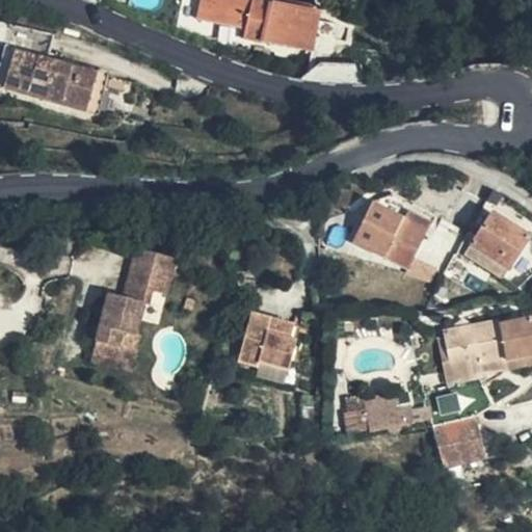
[(312,52),(320,9),(273,0),(271,0),(271,2),(258,0),(203,0),(200,20),(245,29),(243,38),(312,52)]
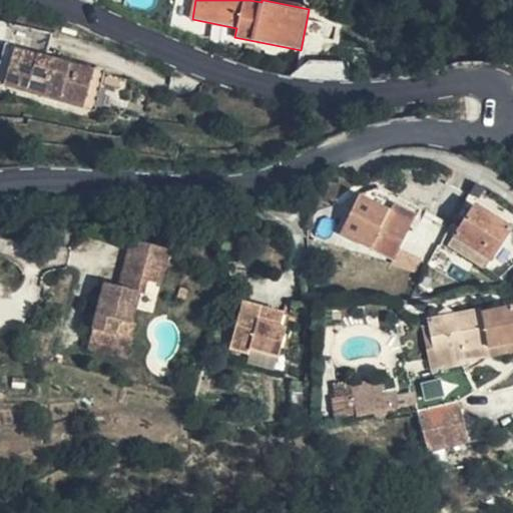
[(0,21),(0,44),(7,46),(0,70),(0,80),(92,107),(103,74),(47,58),(53,33),(0,21)]
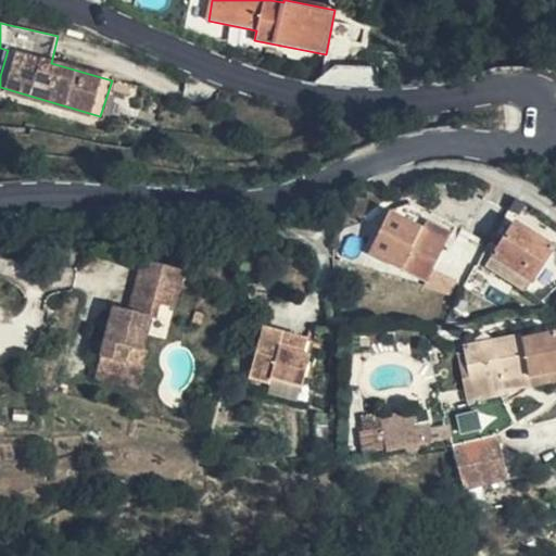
[(426,279),(450,226),(426,215),(419,229),(387,213),(369,252),(426,279)]
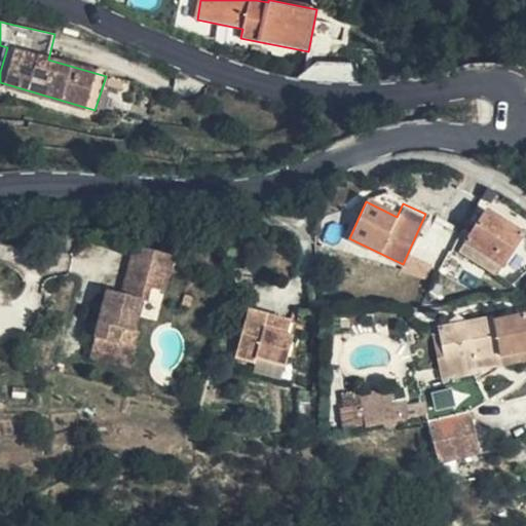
[(496,276),(523,234),(487,211),(460,253),(496,276)]
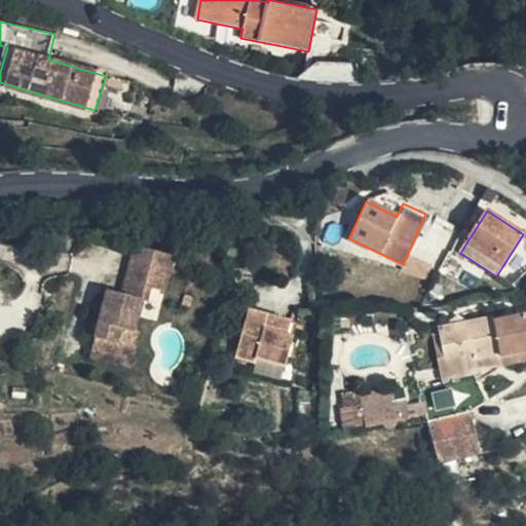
[(156,257),(171,263),(174,250),(134,239),(132,248),(143,252),(156,257)]
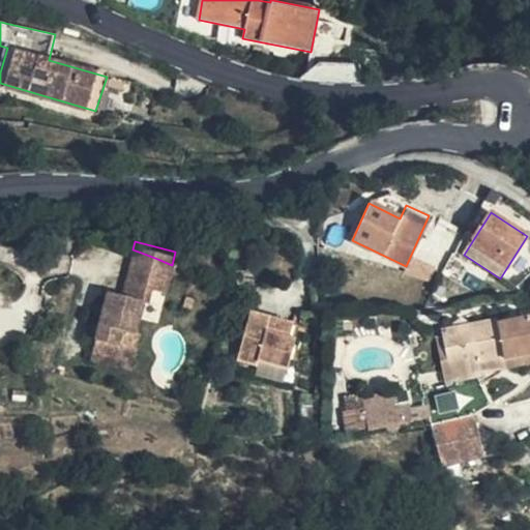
[(166,287),(172,265),(157,259),(144,254),(133,249),(122,290),(108,286),(104,298),(99,314),(90,352),(129,362),(139,329),(135,328),(143,296),(147,297),(150,284),(166,287)]
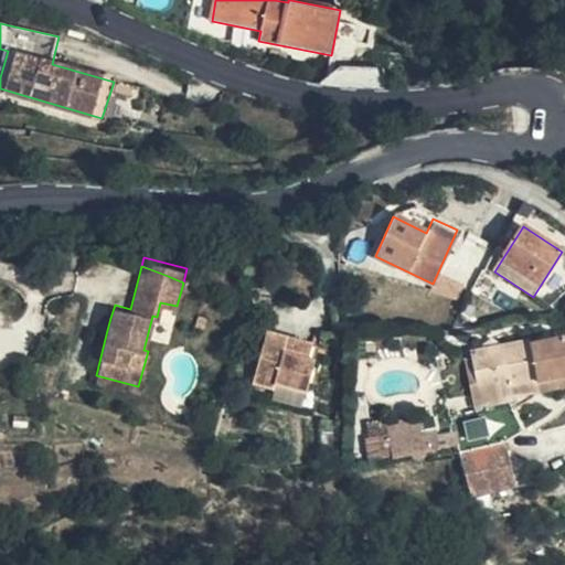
[(99,332),(106,334),(110,318),(103,317),(99,332)]
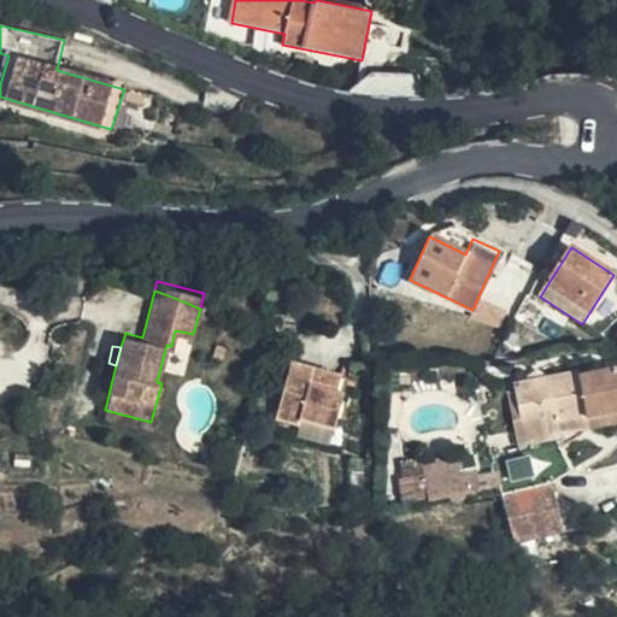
[(336,393),(340,376),(291,364),(280,421),(304,425),(305,419),(336,427),(345,395),(336,393)]
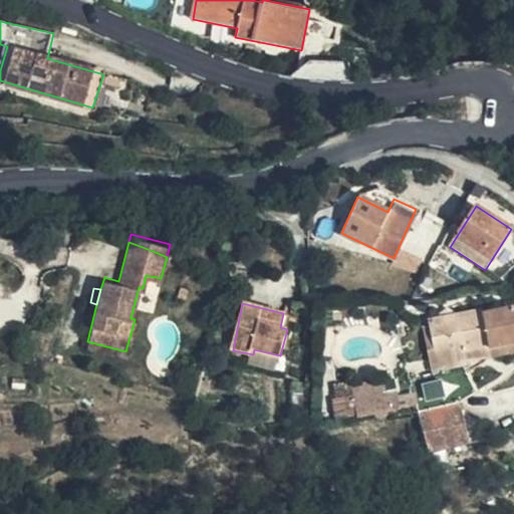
[(513,340),(501,344),(503,354),(513,351),(513,306),(513,307),(513,308),(513,340)]
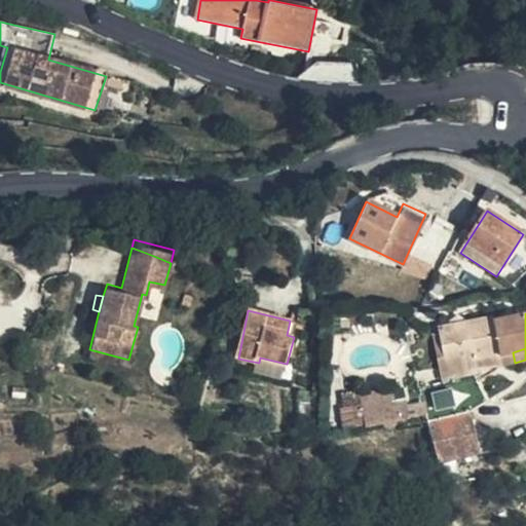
[(337,324),(338,314),(330,315),(330,324),(337,324)]
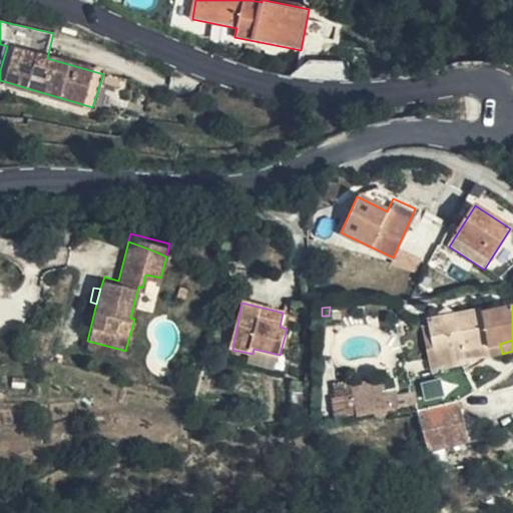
[(421,424),(428,452),(468,442),(458,402),(476,392),(462,363),(502,354),(500,344),(512,340),(512,308),(512,307),(428,326),(437,368),(431,370),(408,375),(421,424)]
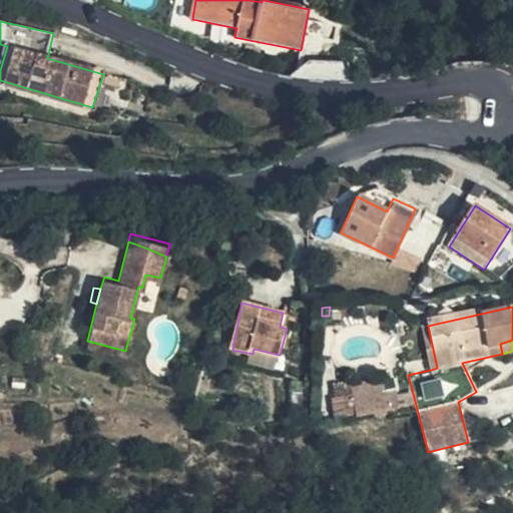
[(422,328),(431,370),(437,368),(428,326),(422,328)]
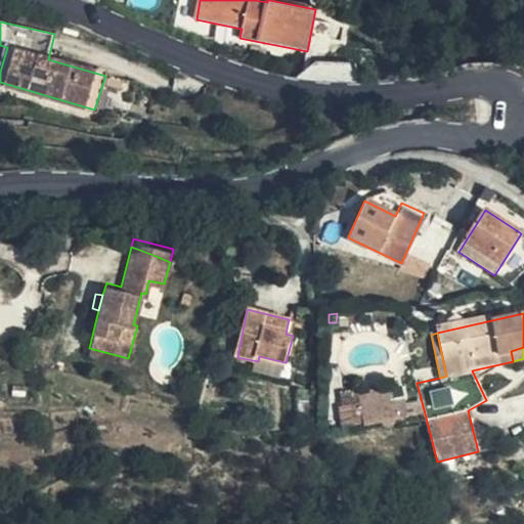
[(396,426),(398,396),(341,390),(338,421),(396,426)]
